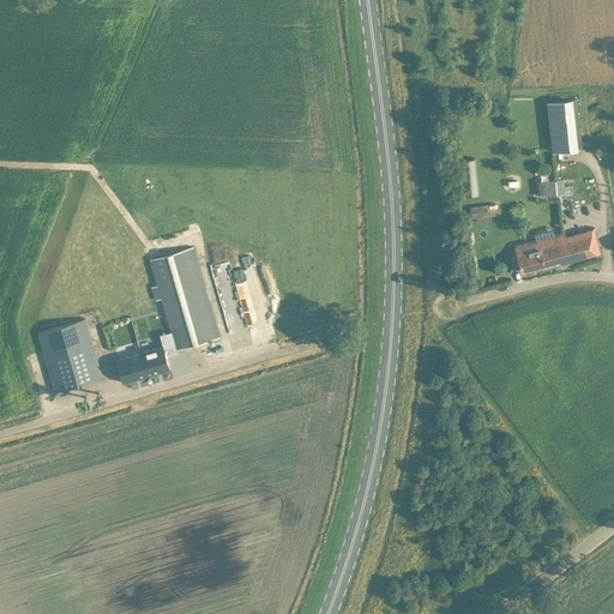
[(553,151),(577,149),(572,101),(547,103),(553,151)]
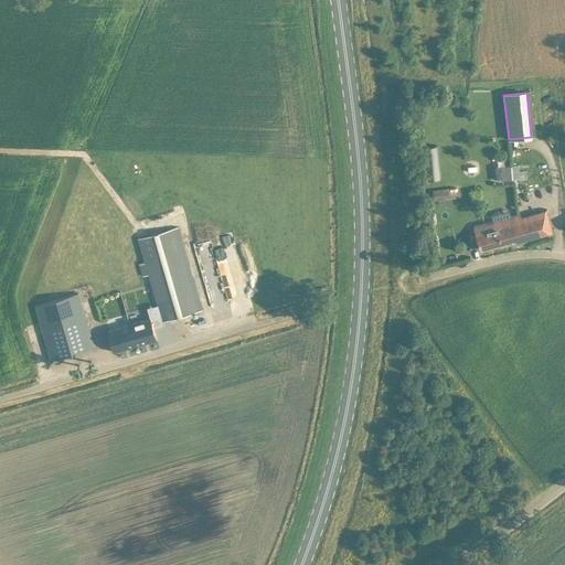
[(455,188),(433,190),(434,201),(438,201),(438,204),(447,203),(447,199),(456,199),(455,188)]
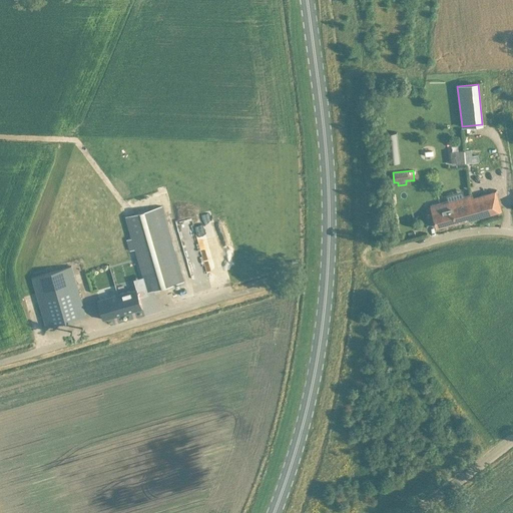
[(437,227),(455,221),(455,223),(501,210),(495,191),(473,197),(472,195),(449,201),(448,201),(448,199),(430,204),(437,227)]
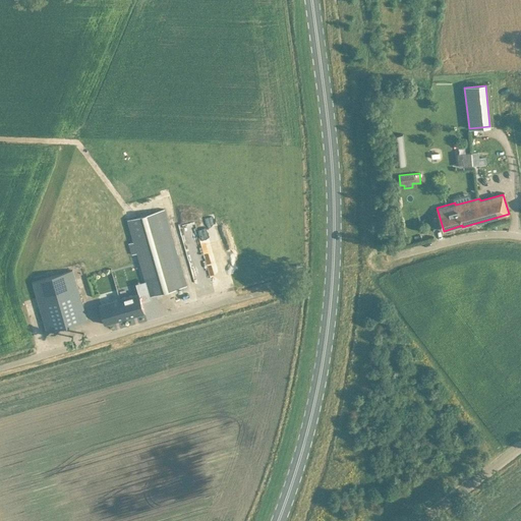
[(138,252),(147,286),(150,295),(182,286),(161,211),(127,219),(133,241),(128,242),(131,254),(138,252)]
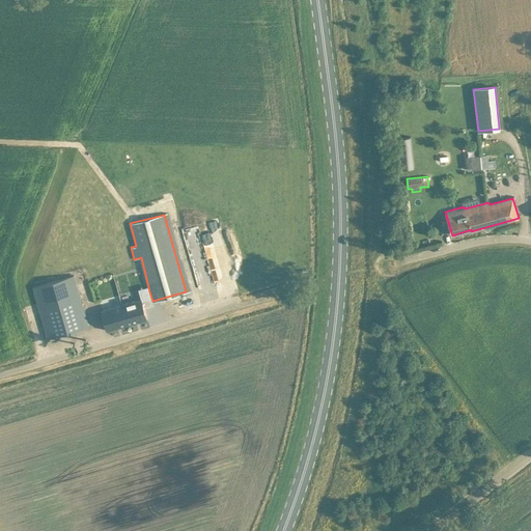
[(74,275),(33,286),(45,328),(48,338),(88,326),(74,275)]
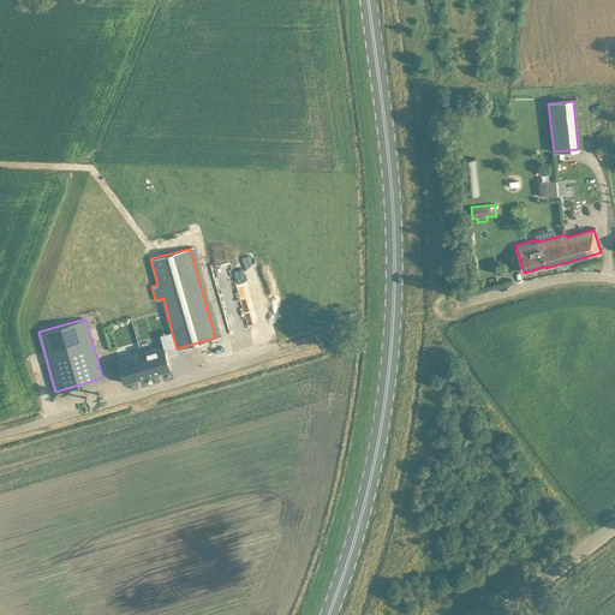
[(165,346),(141,353),(147,376),(171,369),(165,346)]
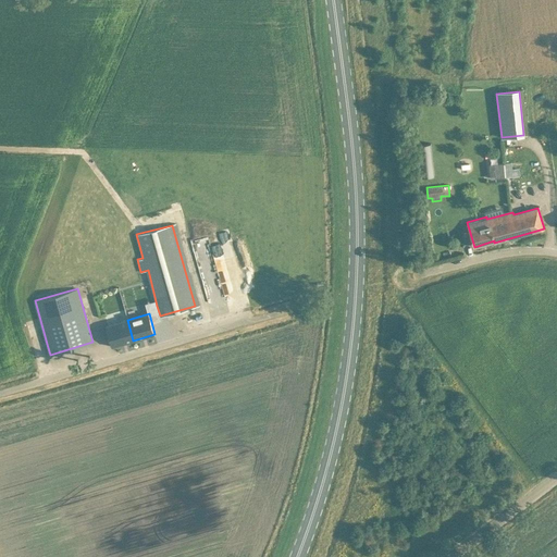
[(127,320),(106,325),(112,347),(133,341),(127,320)]
